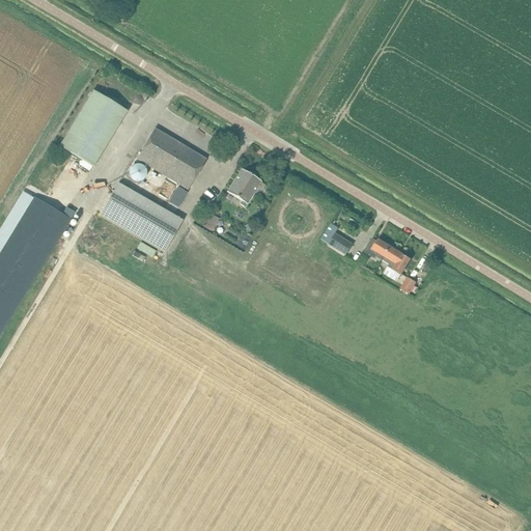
[(126,113),(92,92),(92,94),(90,93),(88,96),(90,98),(60,146),(92,167),(126,113)]
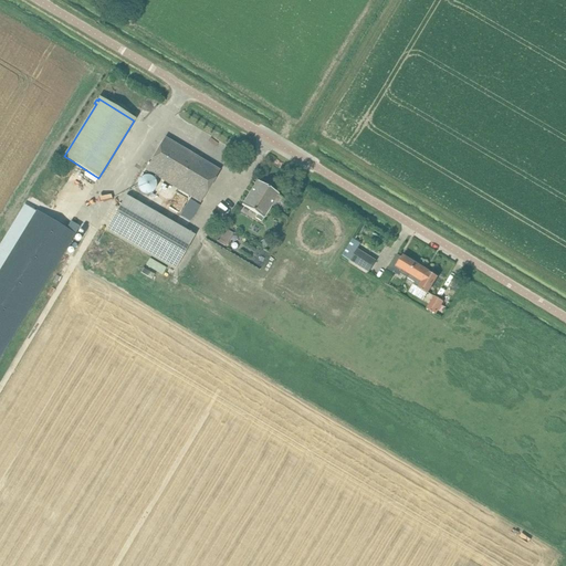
[(200,203),(213,180),(220,171),(165,138),(145,170),(200,203)]
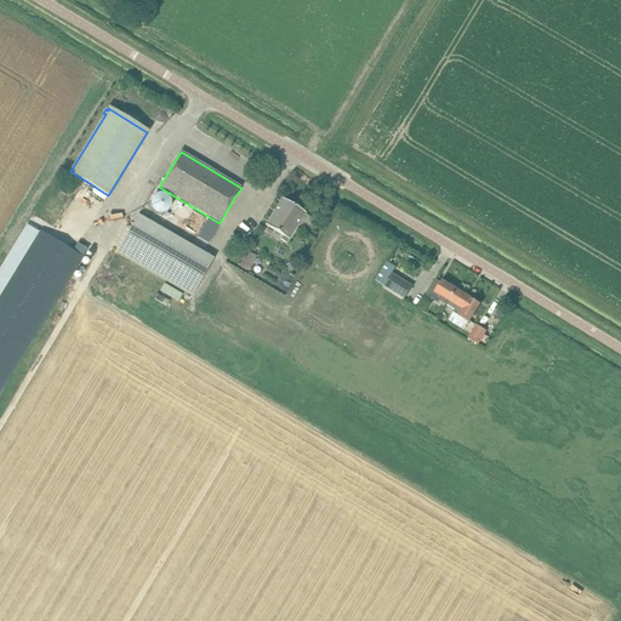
[(286,244),(298,224),(306,214),(283,199),(266,224),(266,226),(283,237),(280,240),(286,244)]
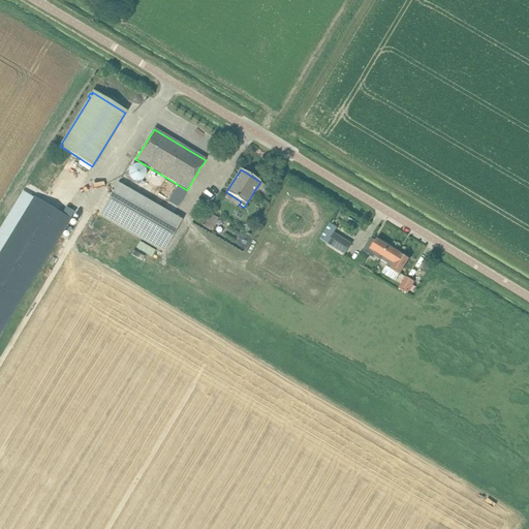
[(67,182),(63,179),(55,188),(65,198),(70,193),(63,186),(67,182)]
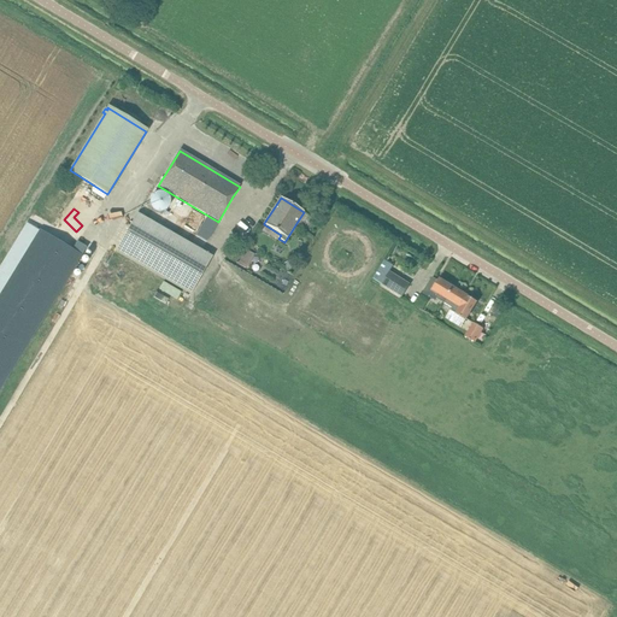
[(137,215),(115,252),(189,295),(211,257),(137,215)]
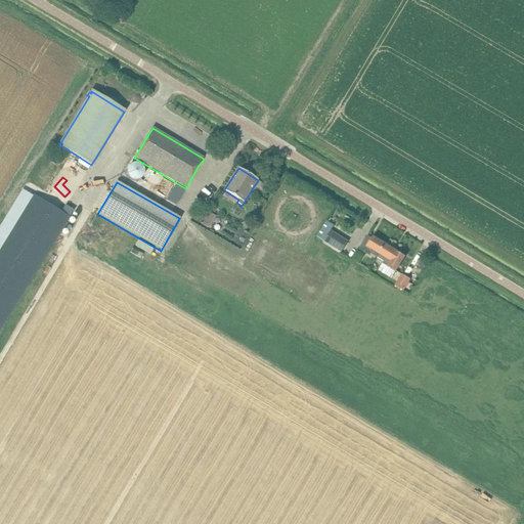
[(0,247),(0,330),(73,211),(64,206),(60,212),(32,194),(32,195),(0,247)]
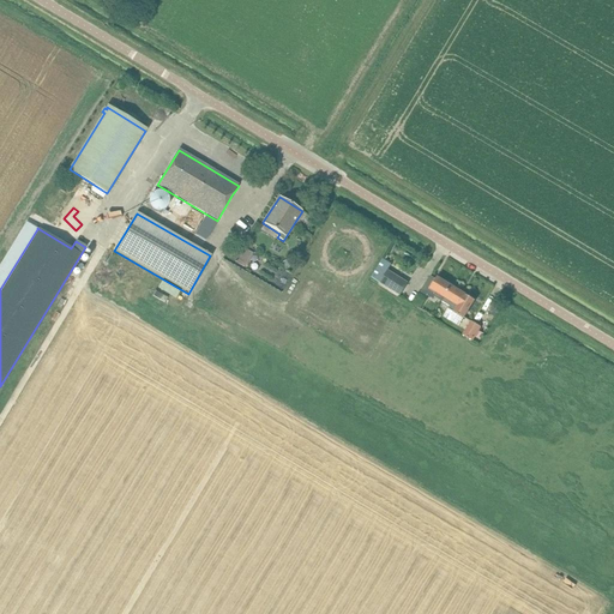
[(247,254),(245,265),(278,276),(281,265),(247,254)]
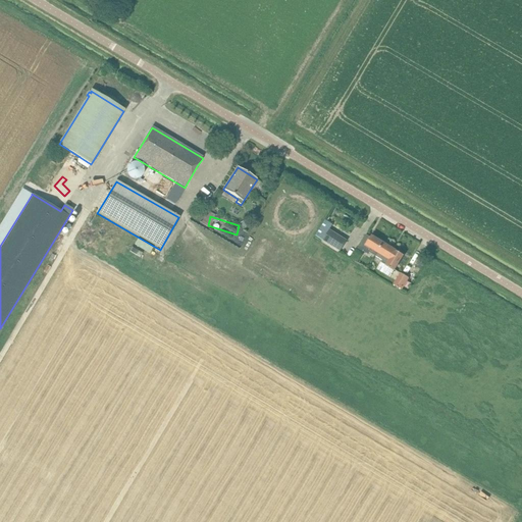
[(323,241),(341,251),(347,241),(330,229),(323,241)]
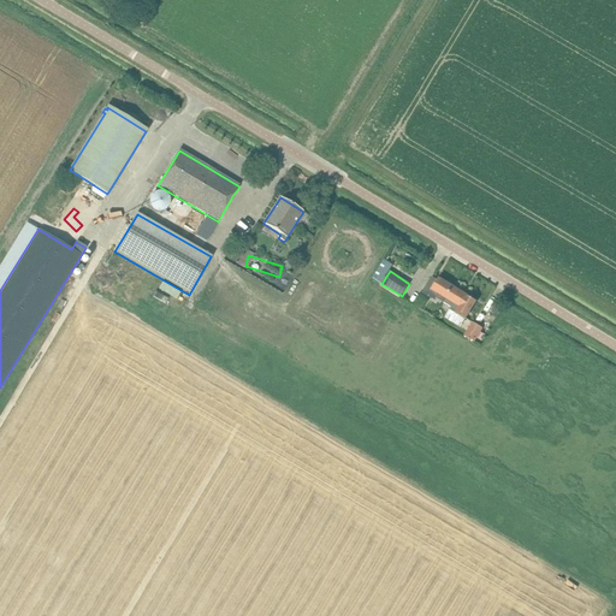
[(436,298),(443,303),(444,303),(454,288),(438,278),(437,280),(432,278),(422,294),(427,297),(434,301),(436,298)]
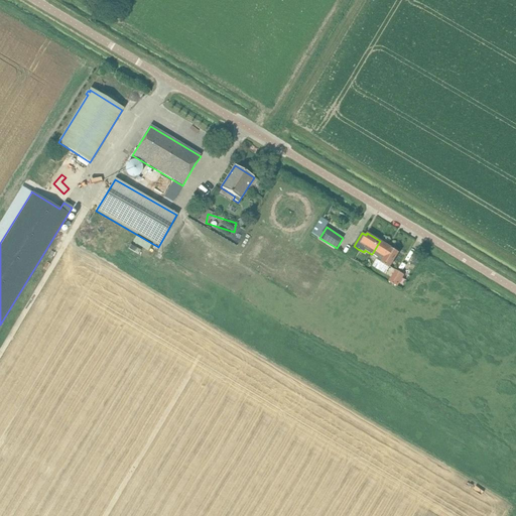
[(389,268),(399,253),(391,248),(380,241),(372,254),(378,258),(377,260),(389,268)]
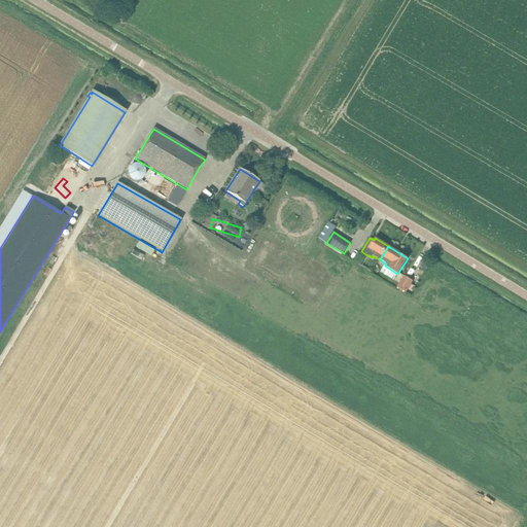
[(141,260),(143,256),(133,249),(131,253),(141,260)]
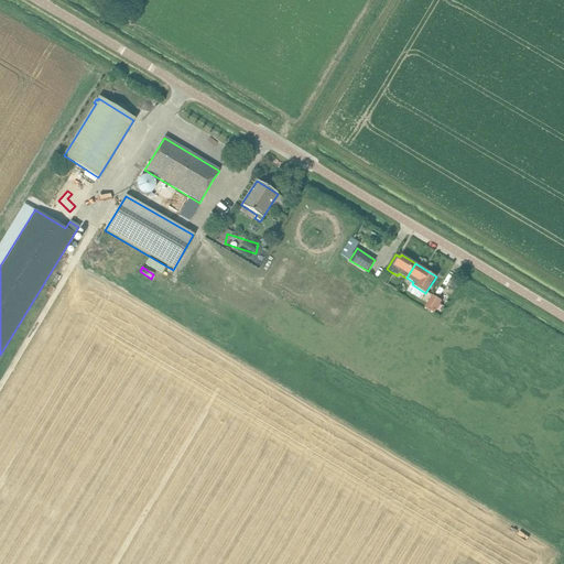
[(434,313),(442,301),(433,295),(425,307),(434,313)]
